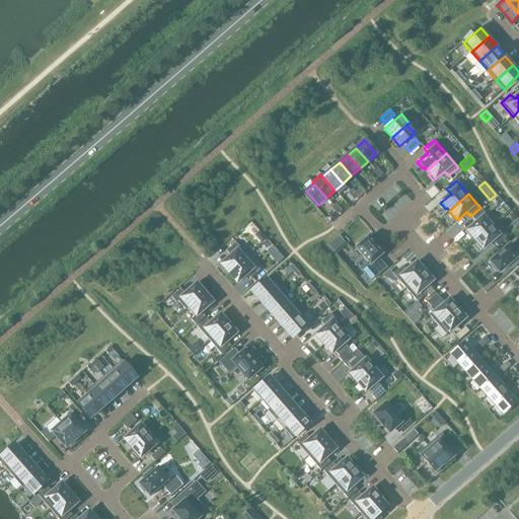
[(482,209),(472,218),(476,222),(465,232),(470,238),(472,237),(474,240),(494,223),(482,209)]
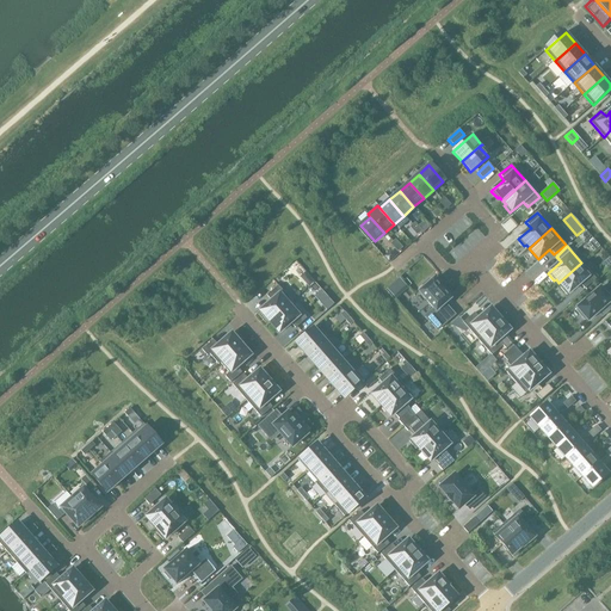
[(581,263),(559,283),(562,287),(560,288),(567,295),(580,284),(585,289),(596,279),(581,263)]
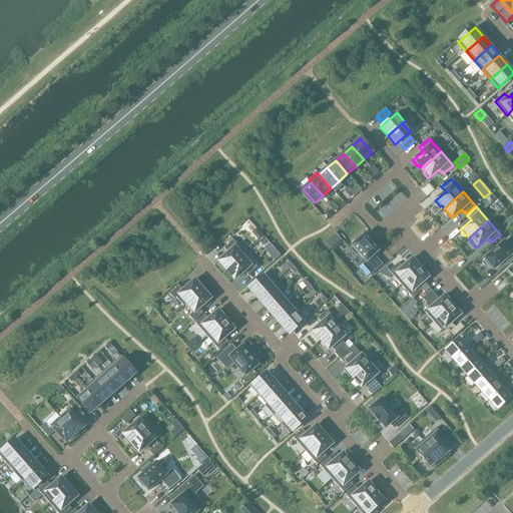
[(356,241),(352,245),(364,260),(357,266),(367,278),(382,265),(374,255),(378,251),(364,234),(362,235),(361,234),(355,239),(356,241)]
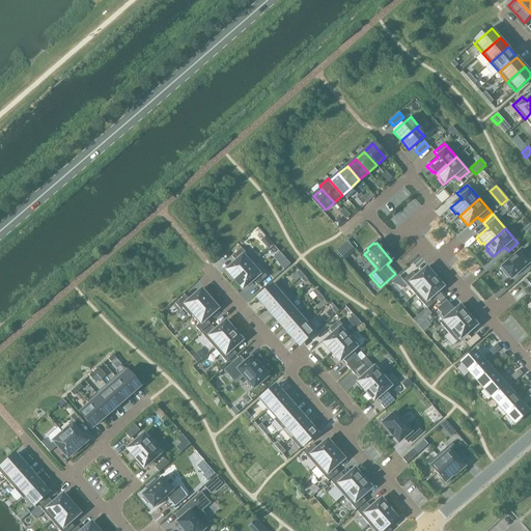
[(234,280),(251,266),(254,262),(242,249),(231,257),(235,262),(226,271),(234,280)]
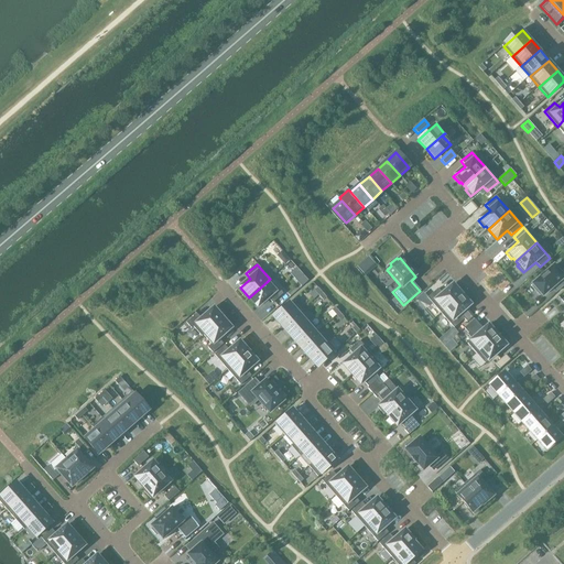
[(553,267),(532,284),(534,286),(532,288),(540,295),(541,294),(542,296),(556,284),(561,289),(563,285),(563,269),(560,273),(553,267)]
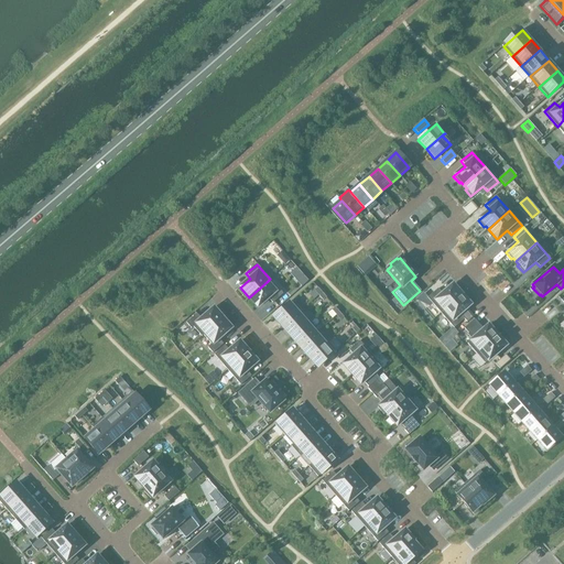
[(274,291),(267,282),(249,297),(258,307),(268,299),(272,303),(283,294),(278,289),(274,291)]
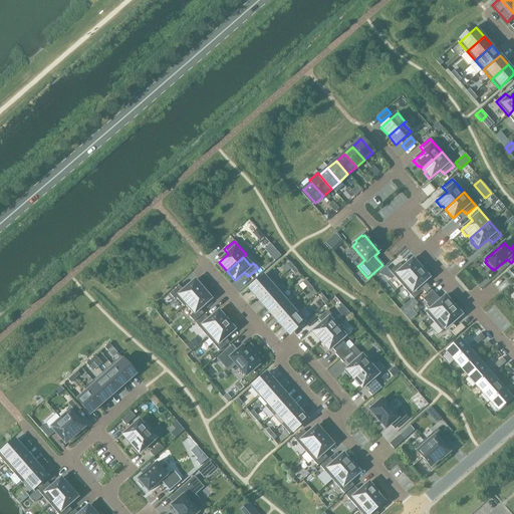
[(399,263),(390,272),(402,285),(421,269),(413,260),(403,268),(399,263)]
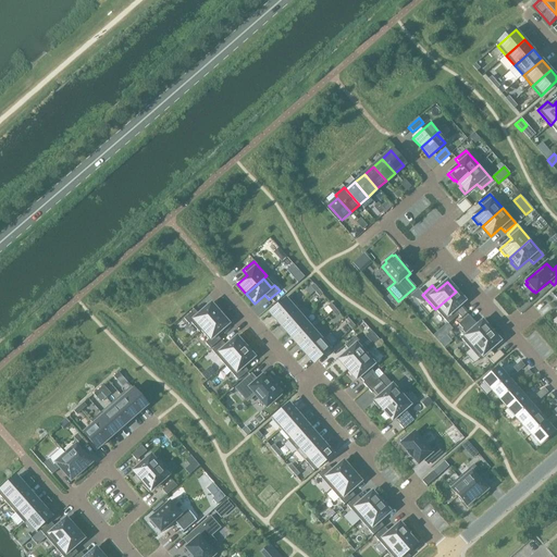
[(456,292),(435,309),(448,324),(458,316),(454,310),(466,299),(460,293),(458,295),(456,292)]
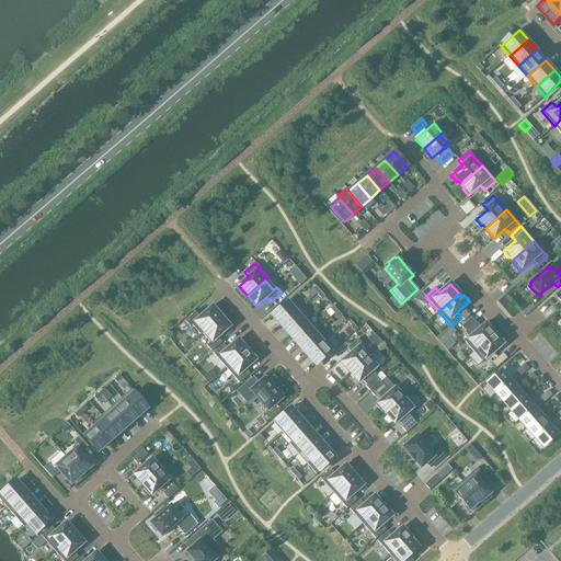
[(281,325),(299,309),(290,299),(272,316),(281,325)]
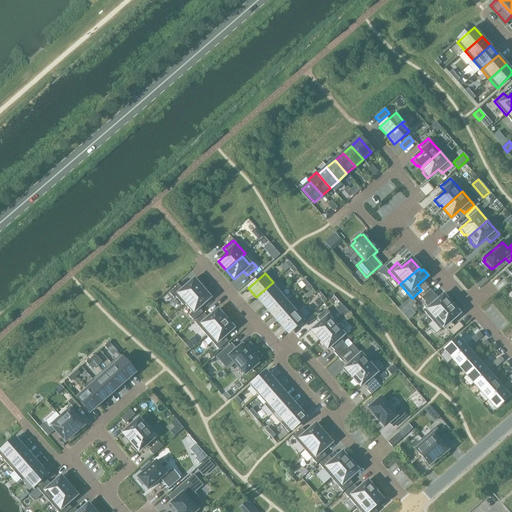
[(184,304),(202,289),(199,286),(201,285),(195,279),(183,290),(179,285),(169,293),(173,299),(175,297),(183,306),(184,304)]
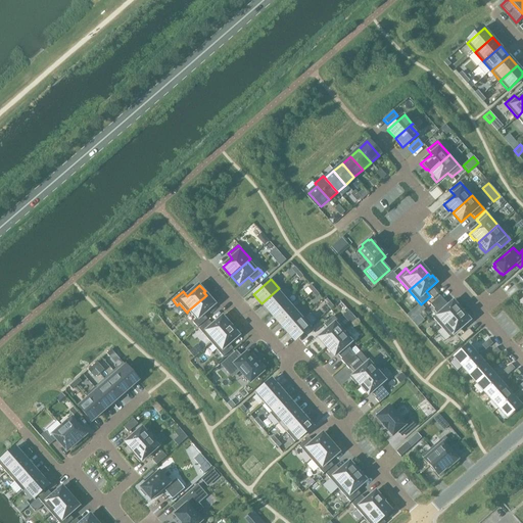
[(270,313),(287,297),(279,288),(262,303),(270,313)]
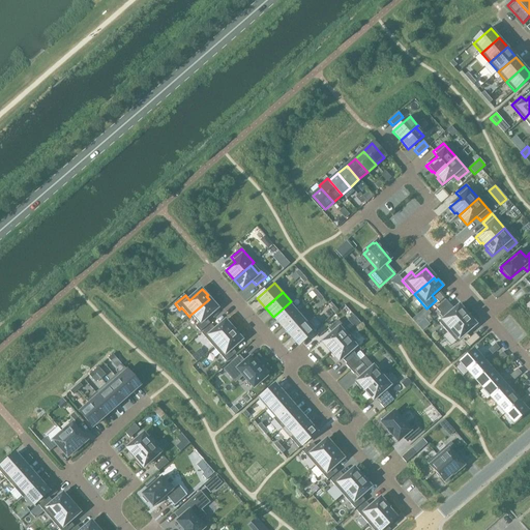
[(211,302),(209,299),(190,315),(198,324),(195,326),(200,332),(209,323),(205,319),(218,307),(213,300),(211,302)]
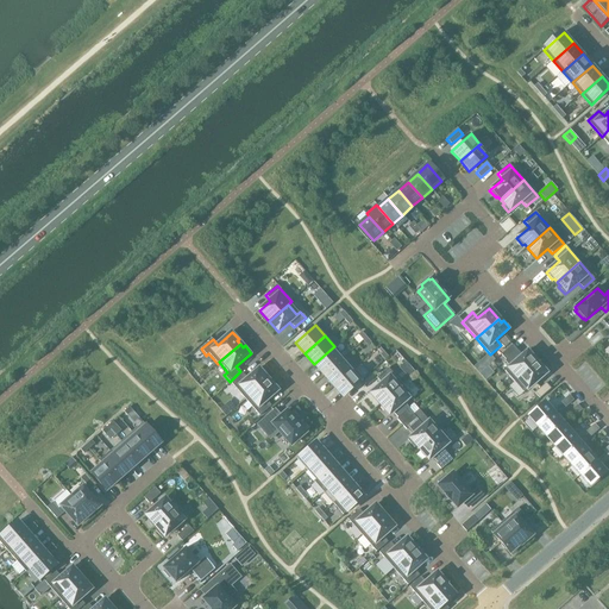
[(512,345),(501,355),(506,360),(518,351),(512,345)]
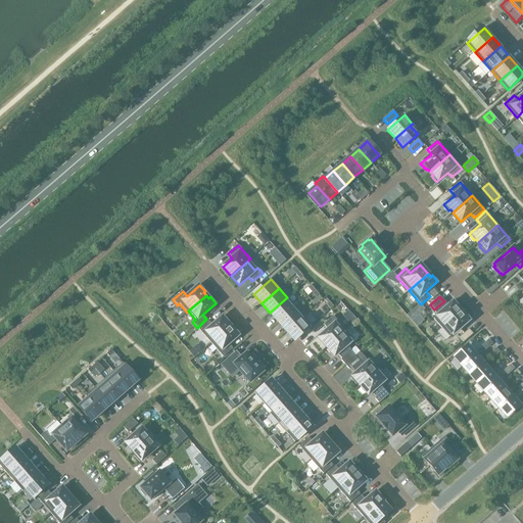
[(295,306),(287,297),(270,313),(278,322),(295,306)]
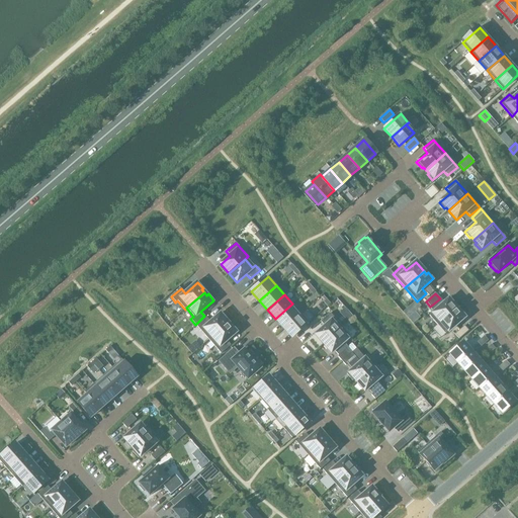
[(450,297),(429,316),(437,325),(456,309),(453,306),(455,304),(450,297)]
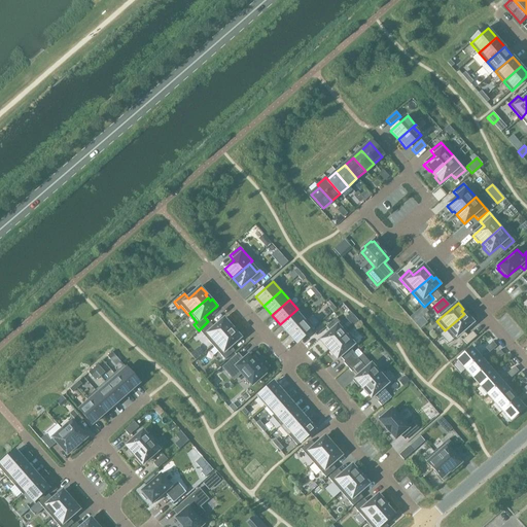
[(424,307),(423,306),(410,318),(415,323),(428,312),(424,307)]
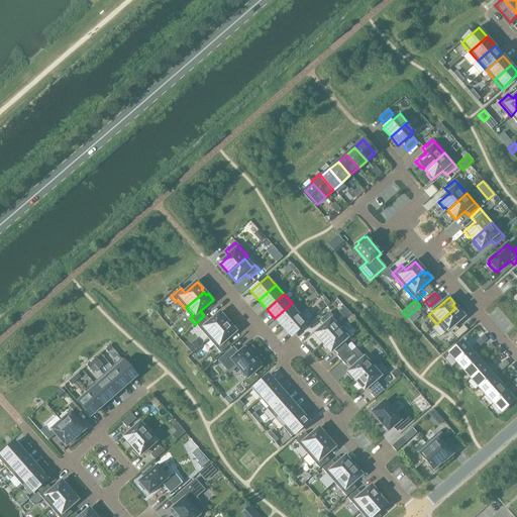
[(275,318),(283,327),(300,312),(292,303),(275,318)]
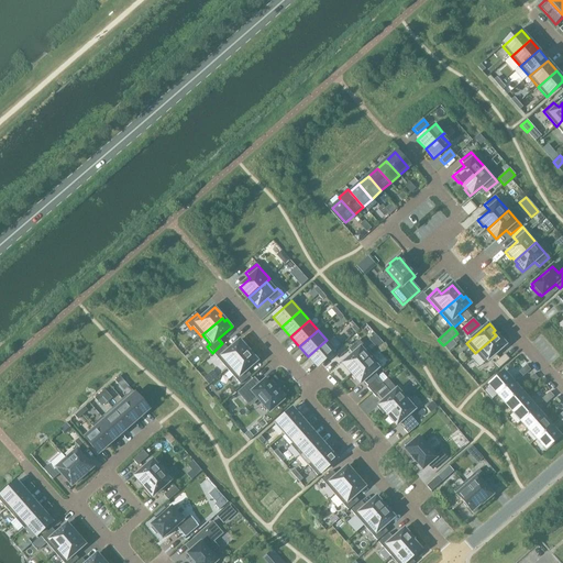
[(496,335),(475,353),(484,363),(506,343),(500,337),(498,339),(496,335)]
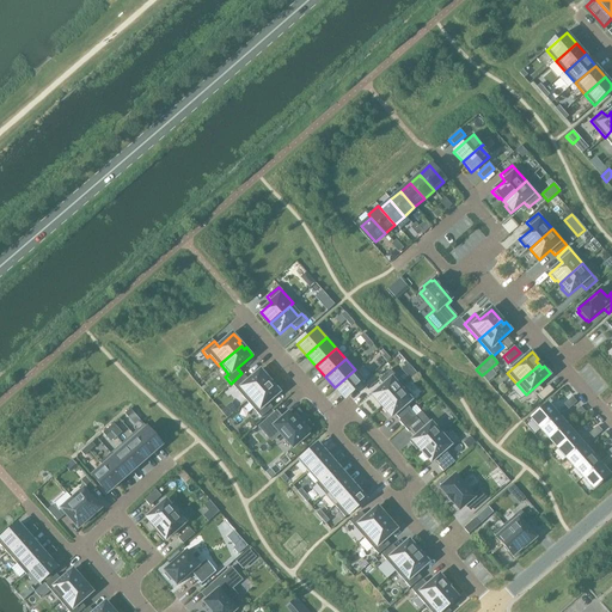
[(246,402),(269,381),(267,379),(268,377),(262,369),(249,381),(244,375),(232,385),(246,402)]
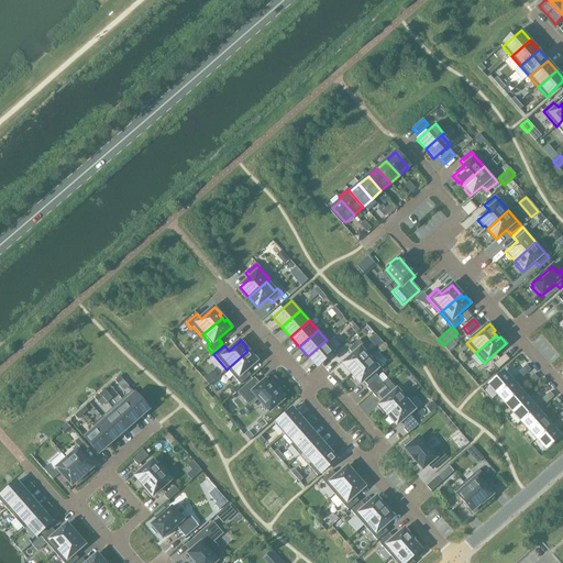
[(327,340),(308,356),(317,367),(335,351),(327,340)]
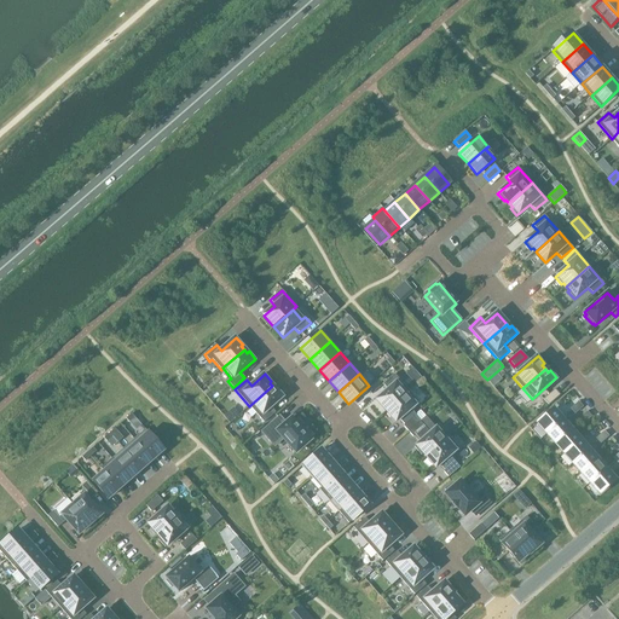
[(386,411),(409,391),(394,375),(383,385),(388,391),(376,400),(386,411)]
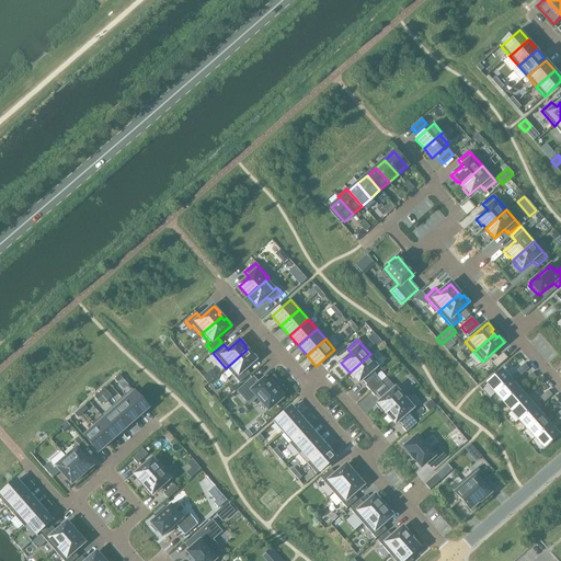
[(250,353),(247,350),(226,368),(239,382),(249,374),(244,369),(256,358),(251,352),(250,353)]
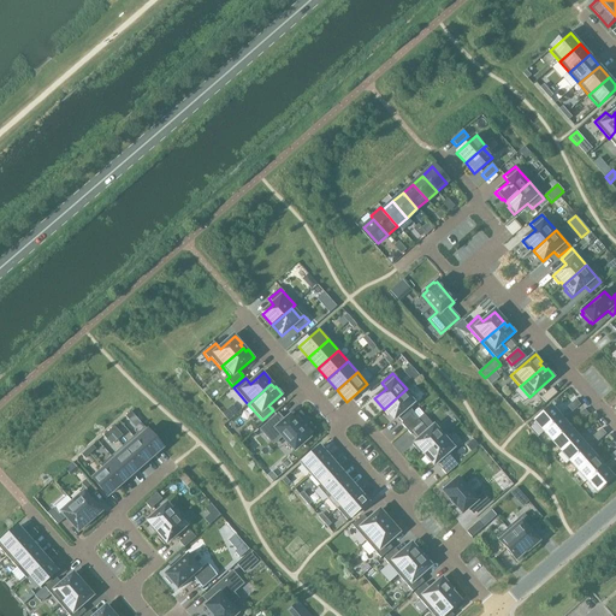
[(545,403),(557,394),(551,388),(540,397),(545,403)]
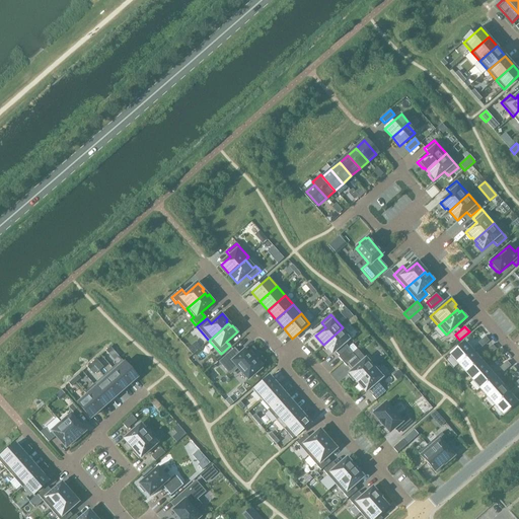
[(351,337),(343,327),(323,345),(331,354),(351,337)]
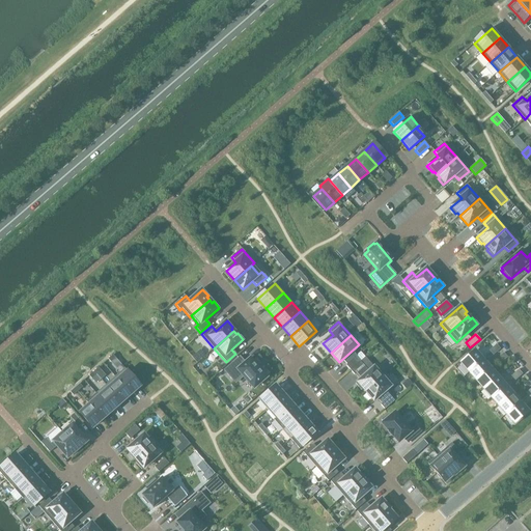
[(460,364),(469,372),(482,360),(475,352),(460,364)]
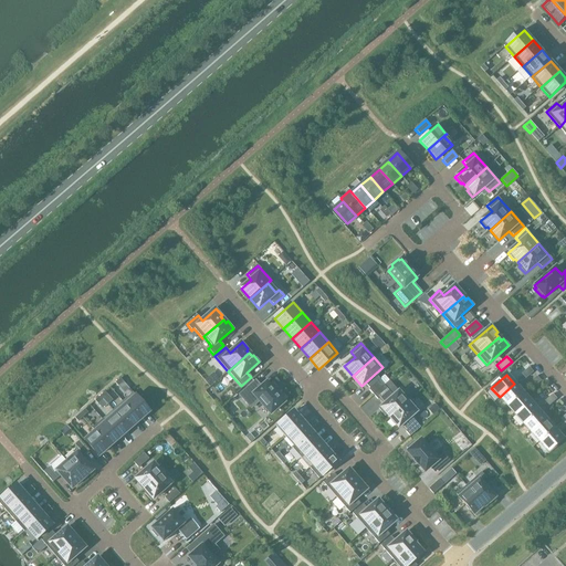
[(384,376),(379,380),(384,386),(389,381),(384,376)]
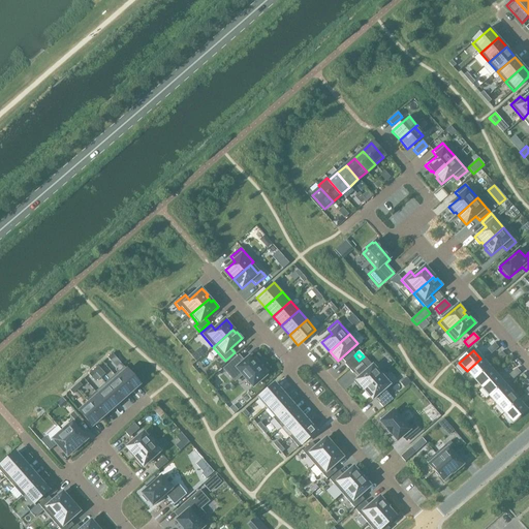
[(252,387),(265,376),(265,375),(266,374),(260,368),(259,370),(249,358),(244,362),(239,355),(223,369),(229,376),(237,369),(252,387)]
